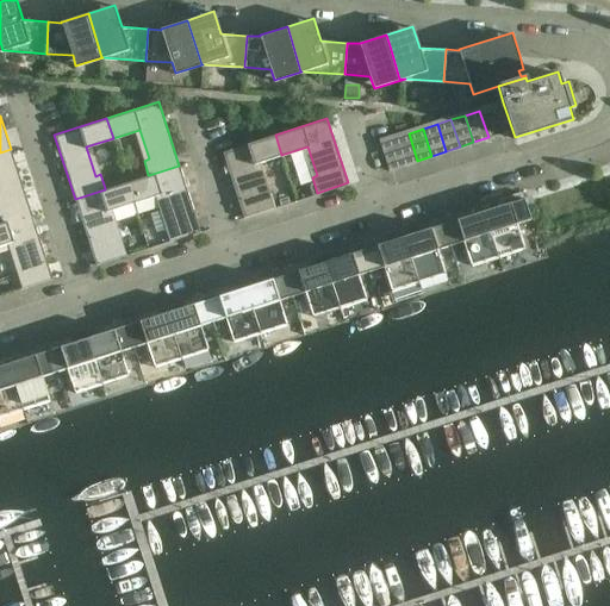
[(409,133),(394,138),(404,164),(417,161),(409,133)]
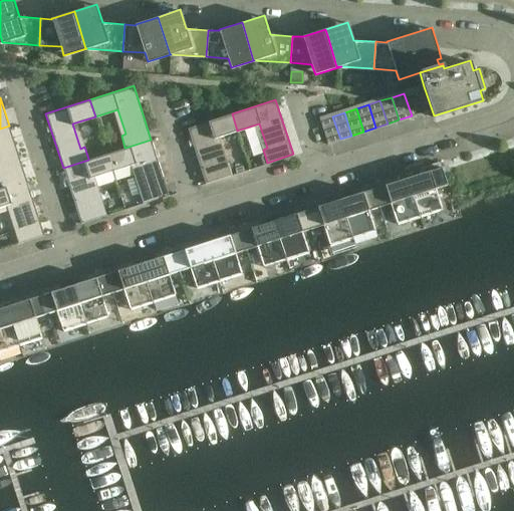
[(188,128),(205,183),(231,174),(227,161),(223,163),(215,138),(237,131),(232,113),(188,128)]
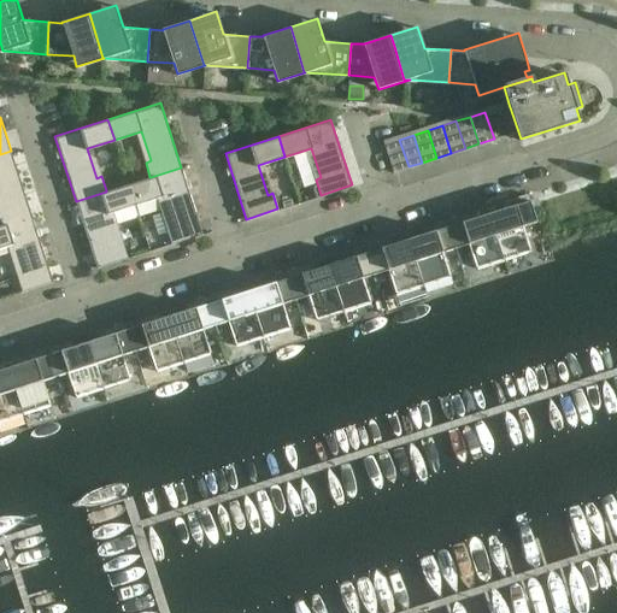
[(385,145),(393,171),(409,166),(399,140),(385,145)]
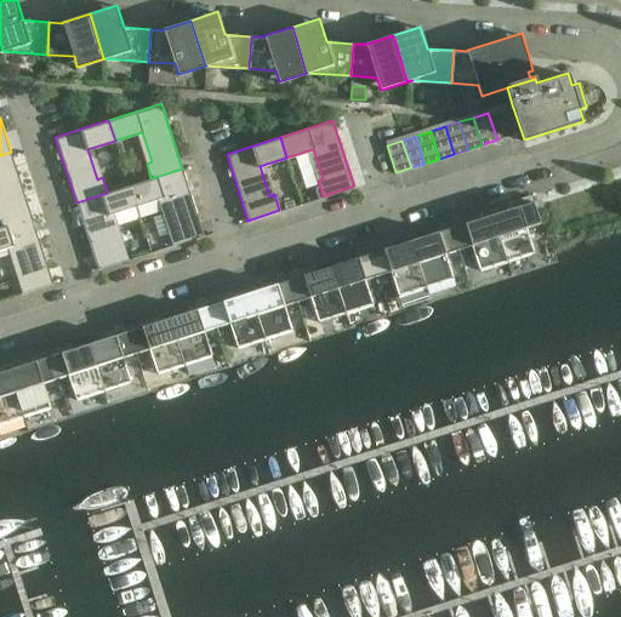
[(32,217),(11,152),(0,155),(0,207),(1,210),(0,210),(0,224),(0,226),(1,227),(32,217)]
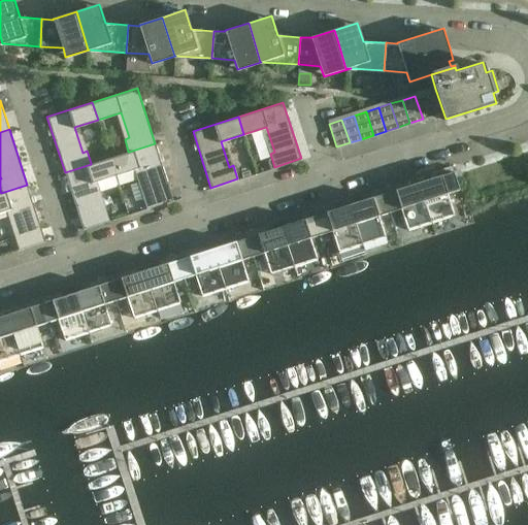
[(128,152),(109,157),(116,175),(138,168),(146,193),(142,194),(146,208),(173,199),(155,143),(129,152),(128,152)]
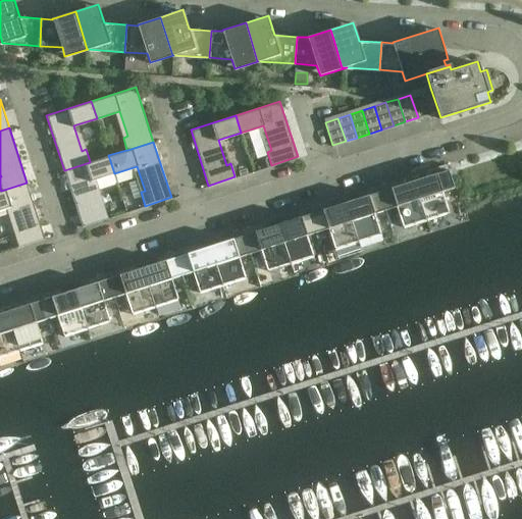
[(90,162),(64,170),(82,225),(108,217),(104,204),(100,205),(92,180),(114,173),(108,155),(90,161),(90,162)]
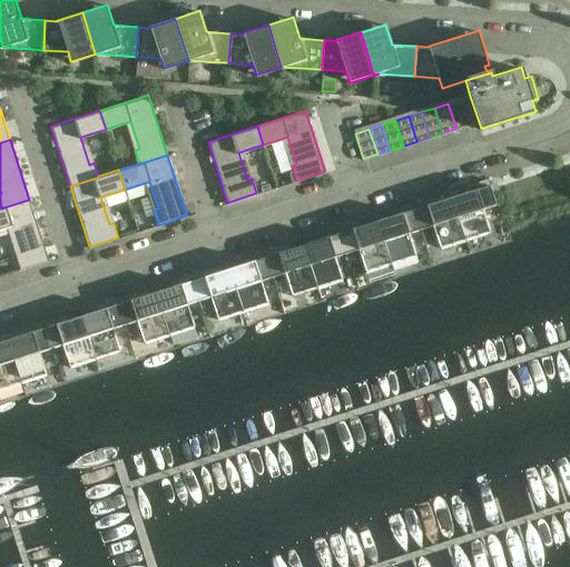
[(482,208),(495,204),(487,178),(472,183),(474,189),(451,196),(464,238),(490,231),(482,208)]
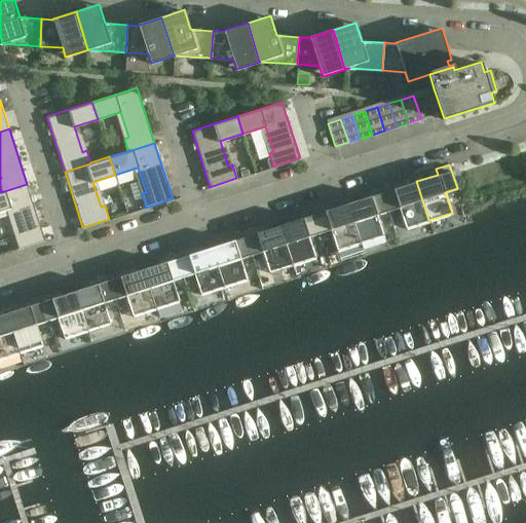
[(400,207),(406,227),(428,220),(416,181),(396,188),(393,182),(380,186),(388,211),(400,207)]
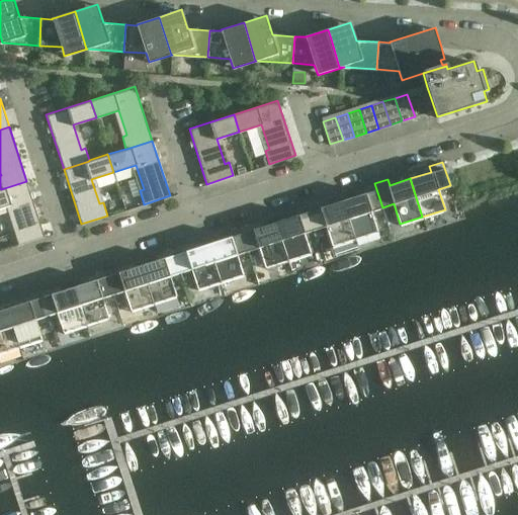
[(0,188),(0,207),(10,204),(18,230),(14,231),(18,244),(45,236),(26,181),(1,189),(0,188)]
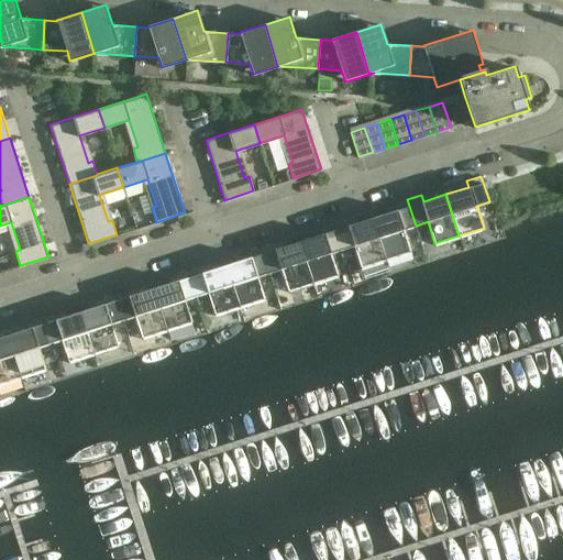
[(373,218),(386,259),(410,251),(404,229),(416,226),(407,199),(393,204),(395,210),(373,218)]
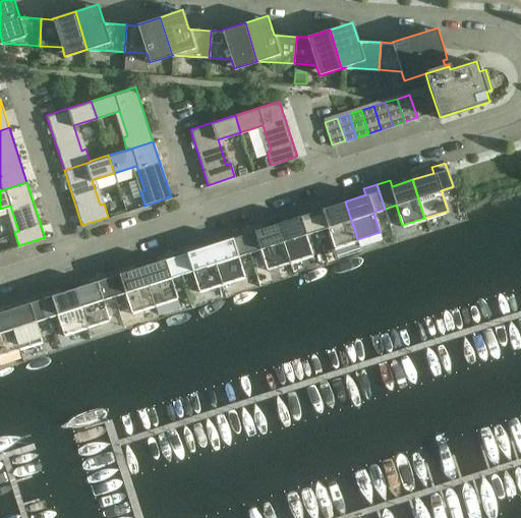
[(328,227),(334,246),(357,239),(345,202),(324,208),(322,203),(309,207),(316,230),(328,227)]
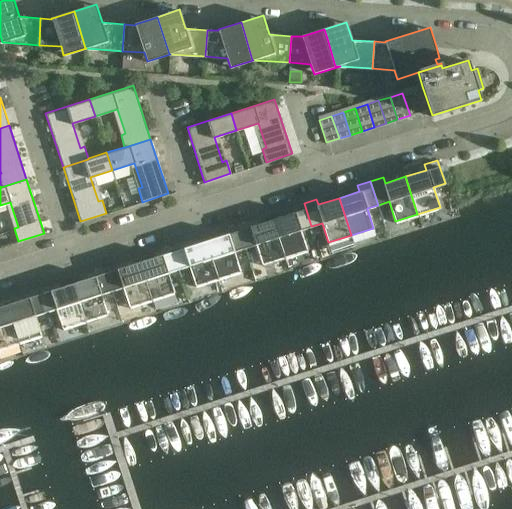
[(272,219),(284,257),(307,249),(300,230),(311,226),(304,203),(291,207),(293,212),(272,219)]
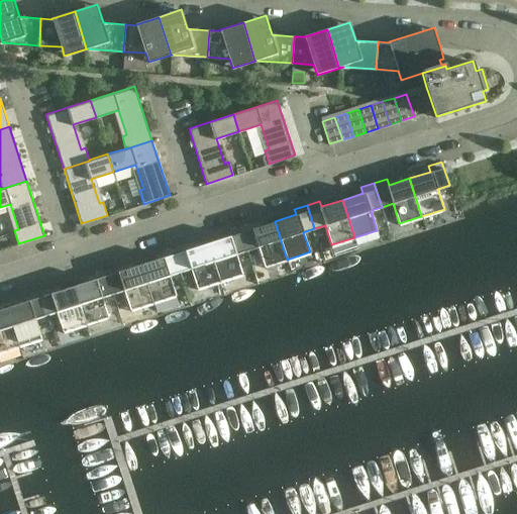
[(259,246),(265,267),(287,260),(275,221),(254,227),(252,222),(239,226),(247,249),(259,246)]
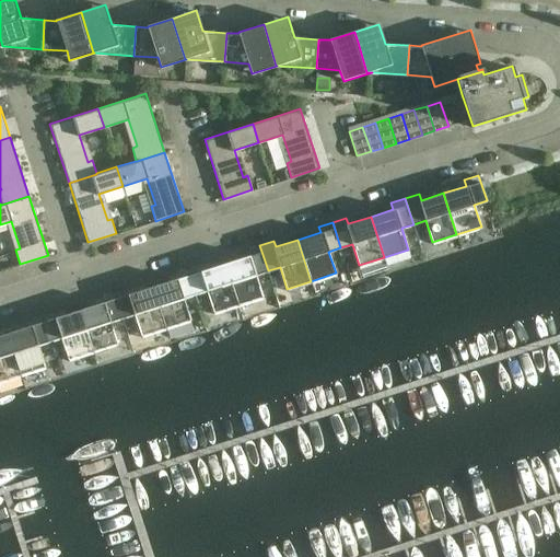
[(247,256),(225,263),(238,304),(263,297),(256,275),(268,270),(259,245),(245,250),(247,256)]
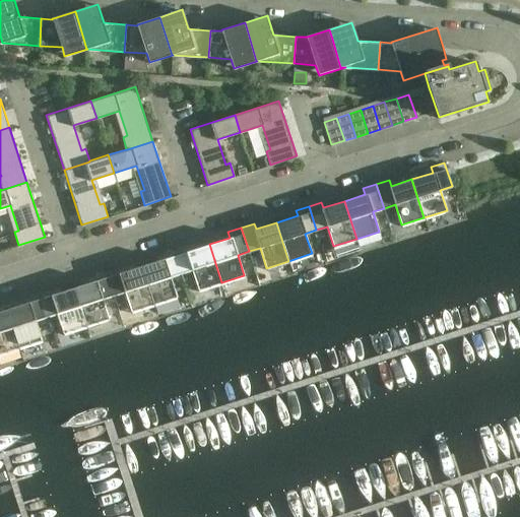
[(199,289),(221,282),(209,244),(188,251),(186,245),(174,249),(181,273),(192,269),(199,289)]
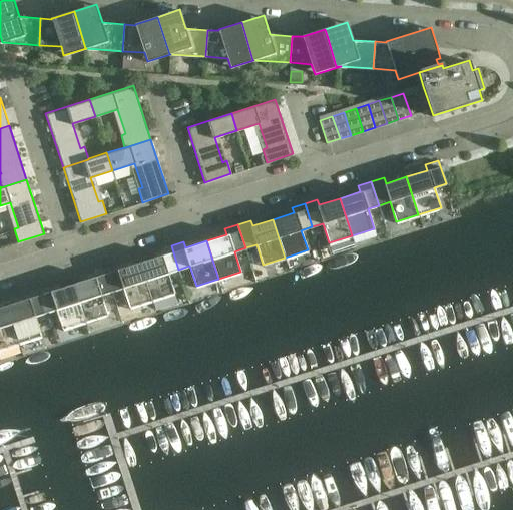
[(160,256),(139,263),(152,300),(174,293),(167,273),(178,270),(171,245),(158,249),(160,256)]
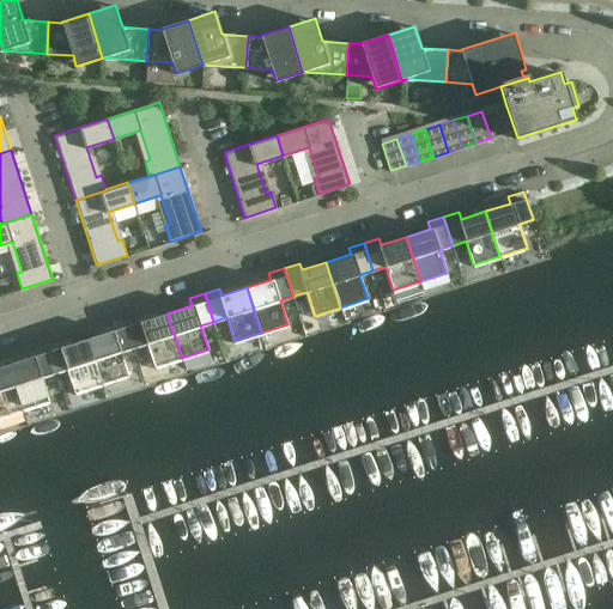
[(155,366),(182,358),(167,314),(143,321),(140,314),(125,320),(134,347),(147,343),(155,366)]
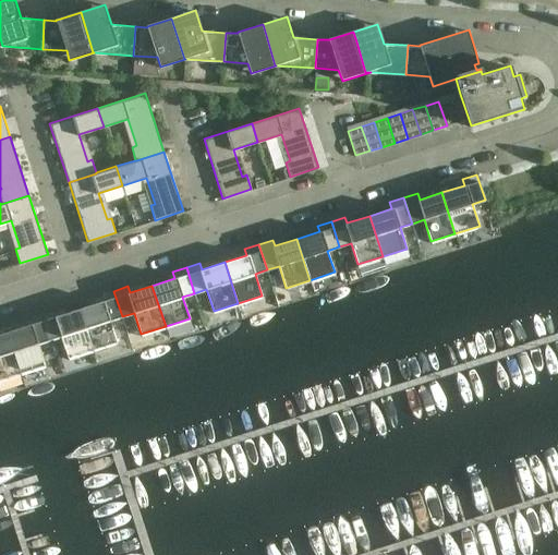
[(113,291),(99,296),(101,301),(80,309),(93,350),(117,341),(110,321),(122,316),(113,291)]
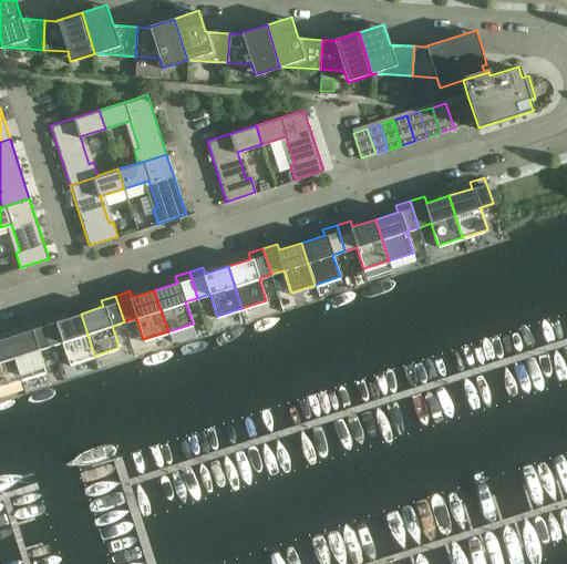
[(70,363),(94,356),(81,314),(58,320),(57,315),(42,319),(50,345),(62,341),(70,363)]
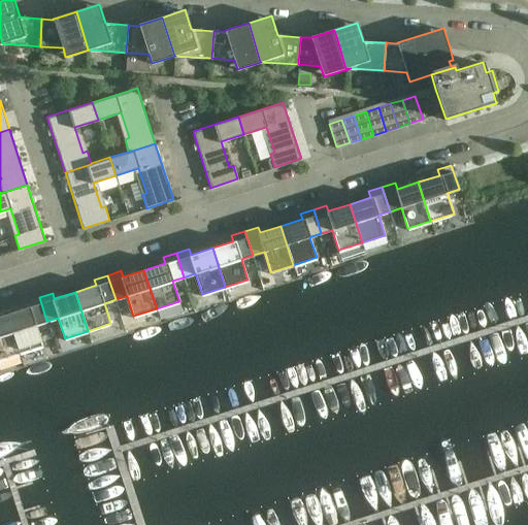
[(28,307),(7,314),(20,353),(42,346),(36,325),(46,321),(39,297),(26,301),(28,307)]
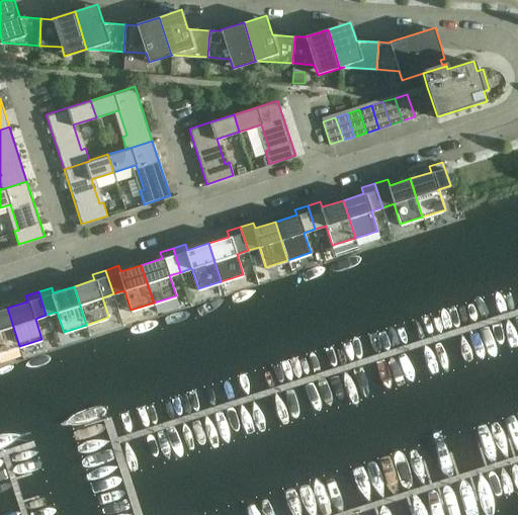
[(0,351),(19,346),(7,308),(0,310),(0,351)]
